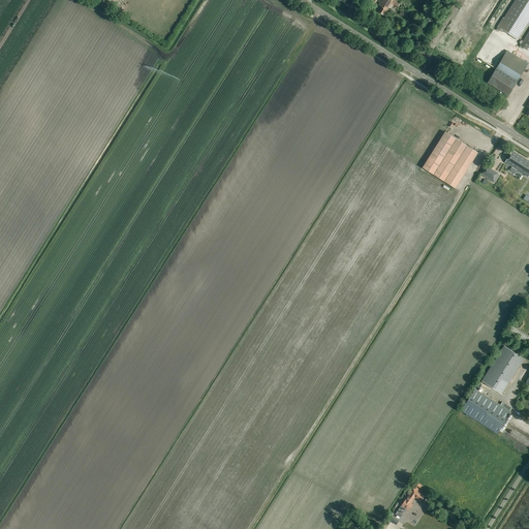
[(400,4),(394,0),(393,0),(381,0),(382,0),(381,0),(378,5),(381,7),(378,11),(383,14),(389,7),(391,9),(394,5),(398,7),(400,4)]
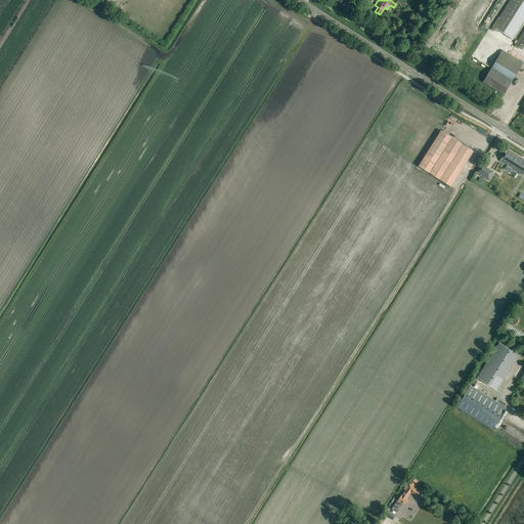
[(523,20),(523,0),(511,0),(492,30),(497,33),(498,32),(500,33),(501,32),(506,35),(506,36),(513,40),(523,20)]
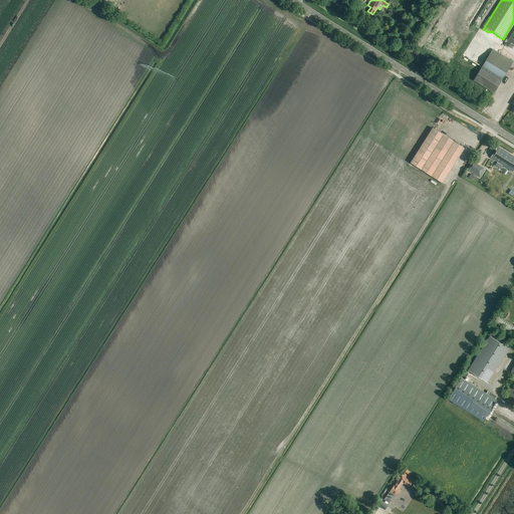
[(513,28),(504,45),(511,49),(513,45),(513,28)]
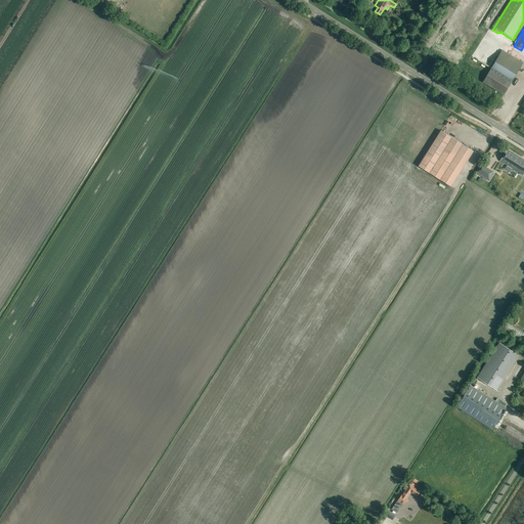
[(512,81),(523,62),(503,50),(491,68),(512,81)]
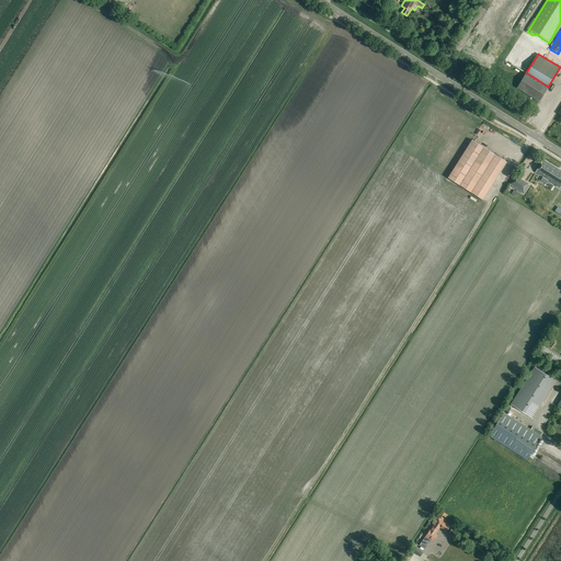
[(539,101),(548,87),(526,73),(517,88),(539,101)]
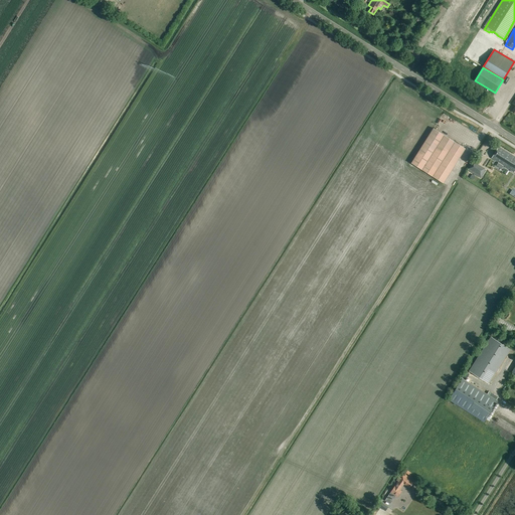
[(502,86),(495,94),(497,96),(504,88),(502,86)]
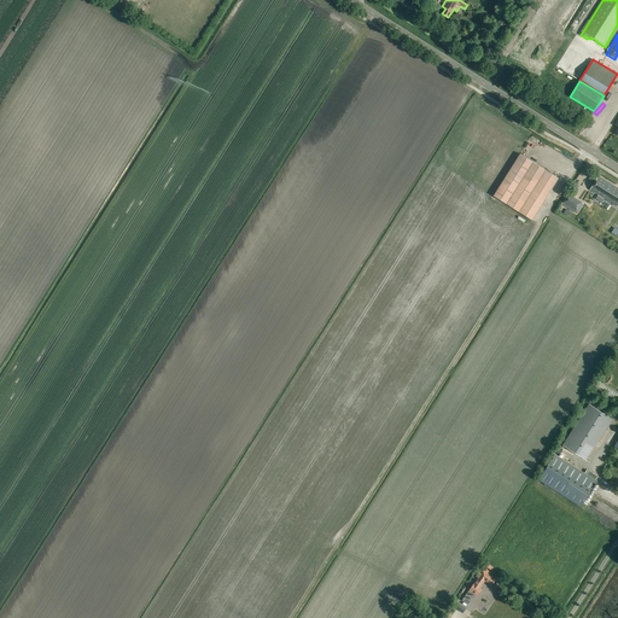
[(532,221),(559,179),(520,155),(494,197),(532,221)]
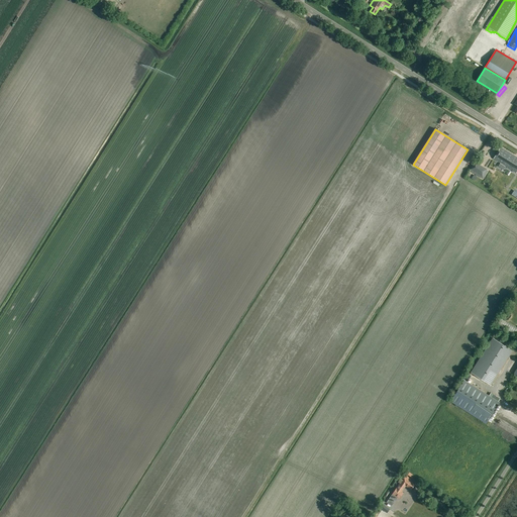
[(516,173),(516,171),(516,158),(501,147),(494,159),(516,173)]
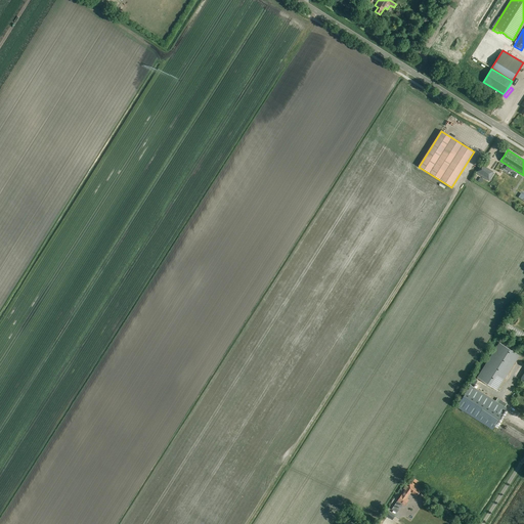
[(481,174),(486,167),(481,165),(477,171),(481,174)]
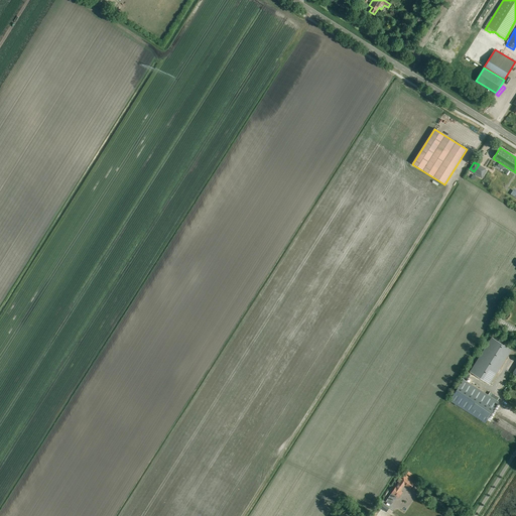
[(465,173),(468,169),(464,165),(460,170),(465,173)]
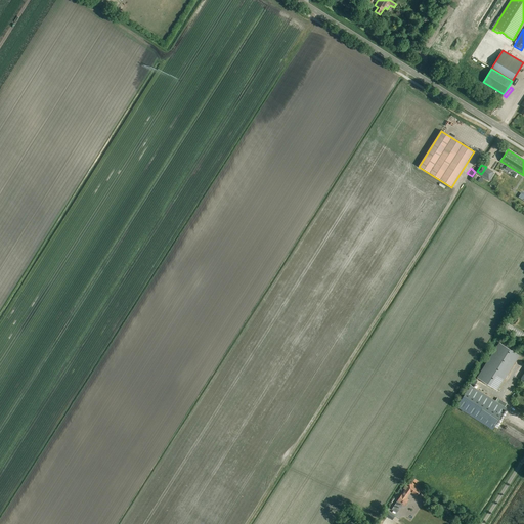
[(523,341),(523,340),(523,332),(508,322),(504,330),(523,341)]
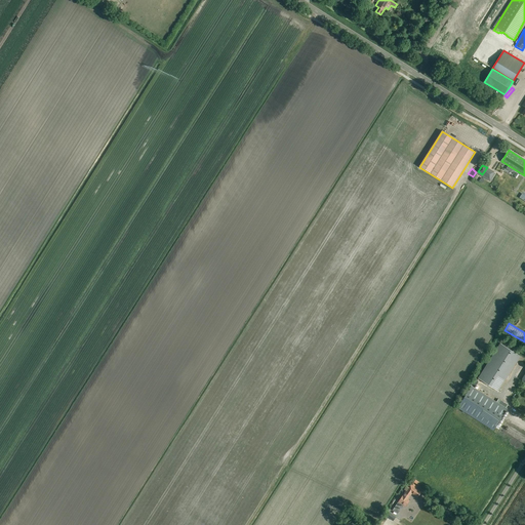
[(498,392),(521,356),(500,344),(478,378),(498,392)]
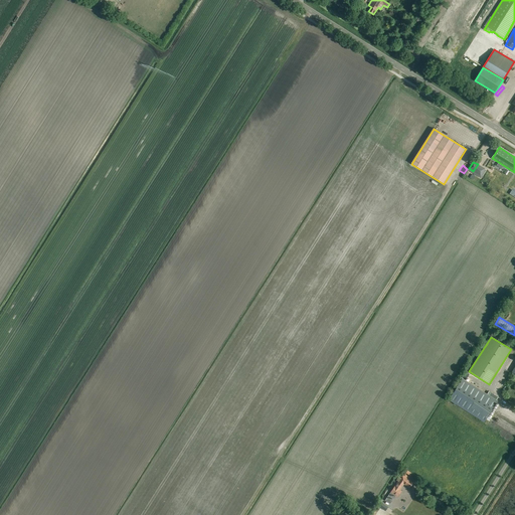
[(489,396),(462,379),(449,400),(484,422),(487,418),(488,416),(498,401),(496,400),(498,397),(491,393),(489,396)]
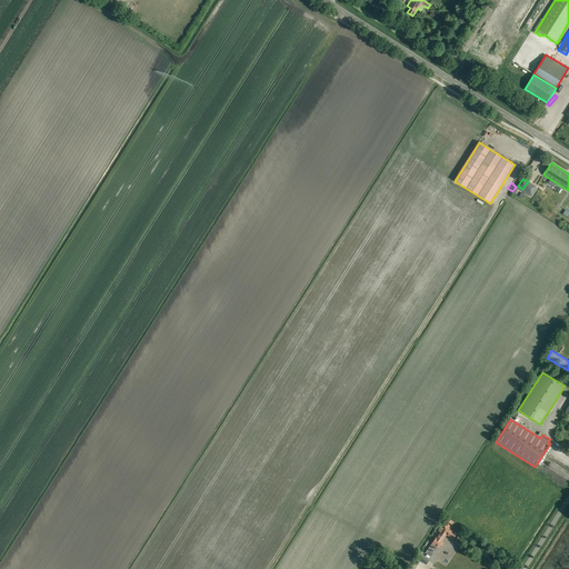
[(451,528),(447,525),(445,528),(442,526),(439,530),(440,531),(431,543),(437,548),(439,549),(443,542),(442,541),(447,535),(453,539),(457,533),(450,529),(451,528)]
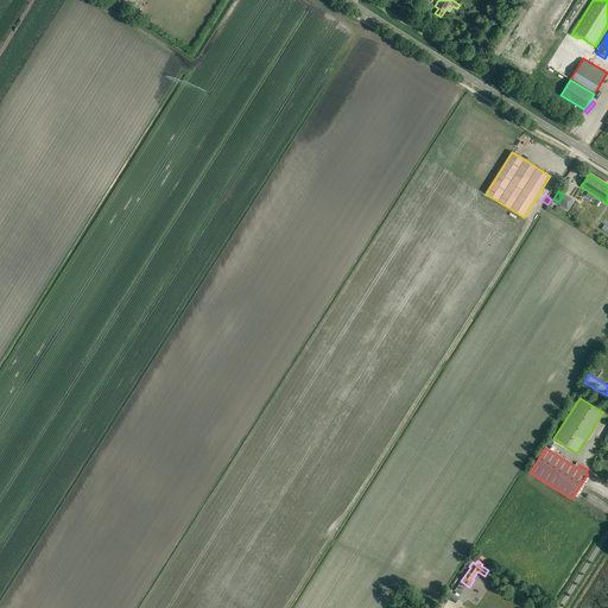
[(460,595),(467,586),(461,581),(455,591),(460,595)]
